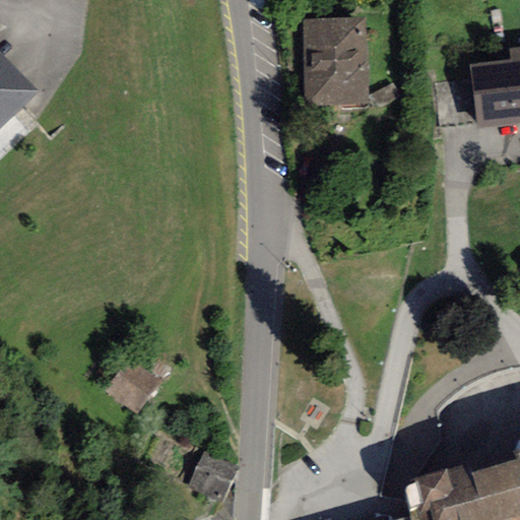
[(305,109),(367,107),(365,17),(302,19),(305,109)]
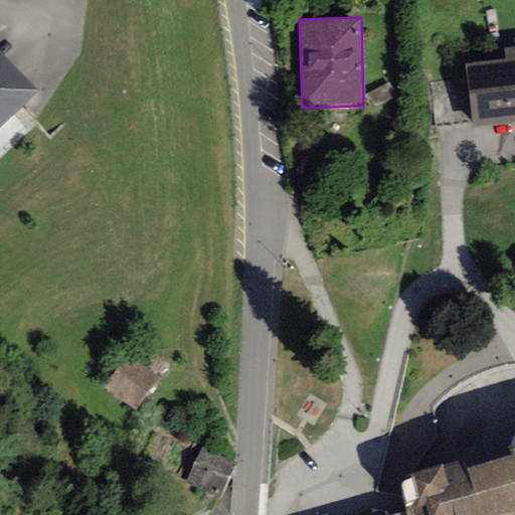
[(466,64),(474,129),(514,123),(514,48),(505,50),(506,59),(466,64)]
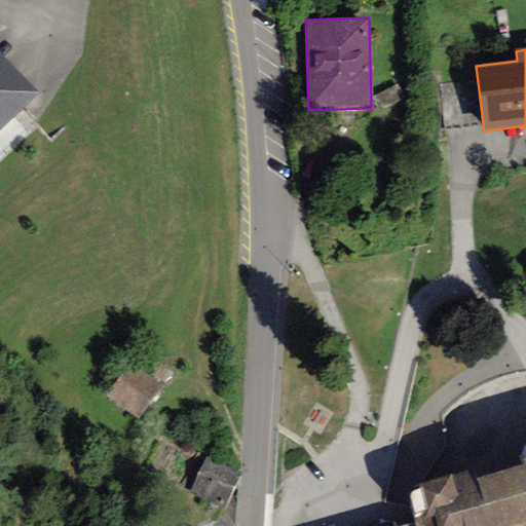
[(0,54),(0,129),(38,94),(0,54)]
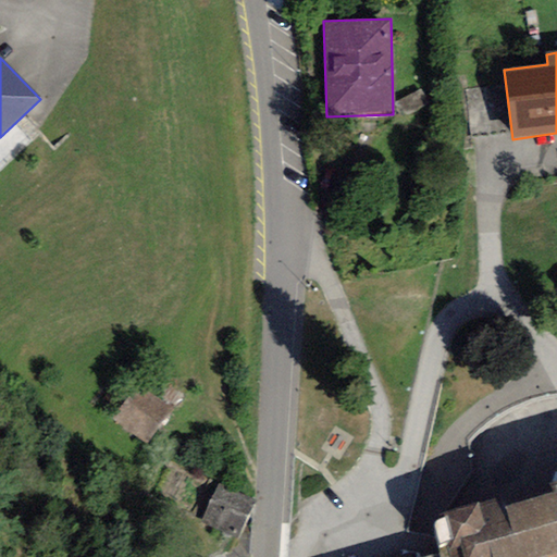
[(138,383),(113,418),(147,444),(172,410),(138,383)]
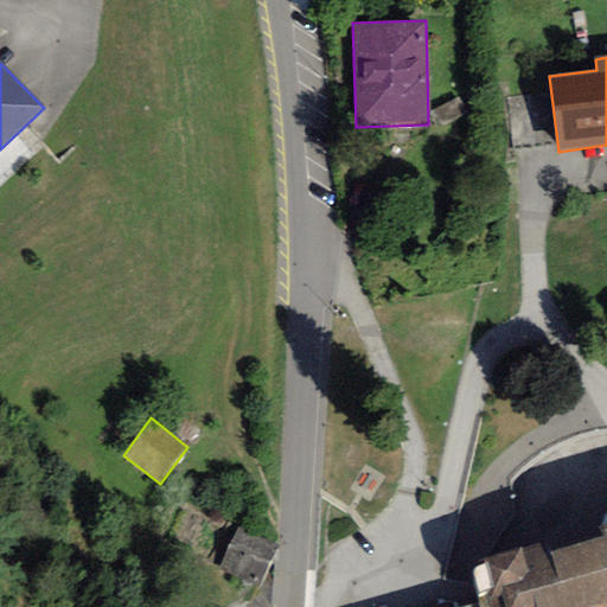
[(606,606),(606,525),(598,529),(602,538),(544,554),(542,544),(478,562),(473,572),(478,605),(489,601),(489,606),(606,606)]
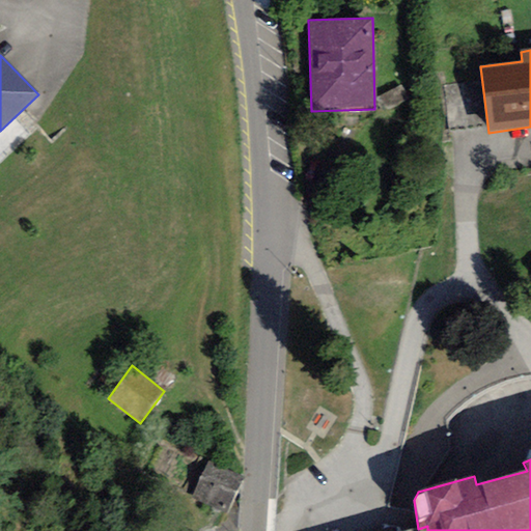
[(208,462),(190,497),(225,513),(243,478),(208,462)]
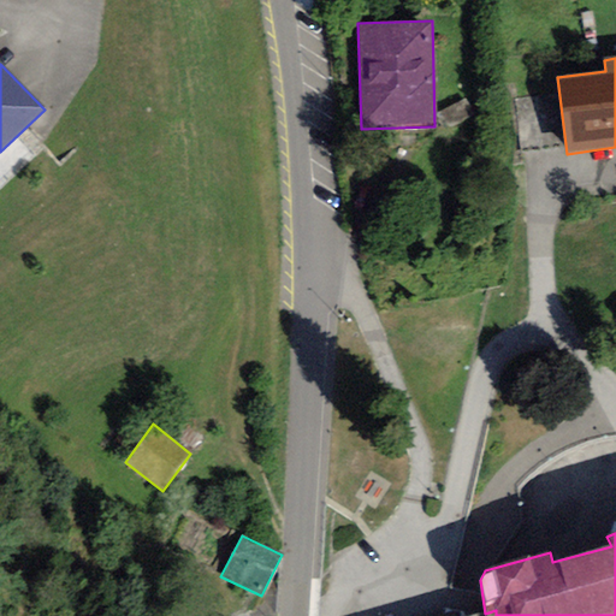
All buildings are outlined.
